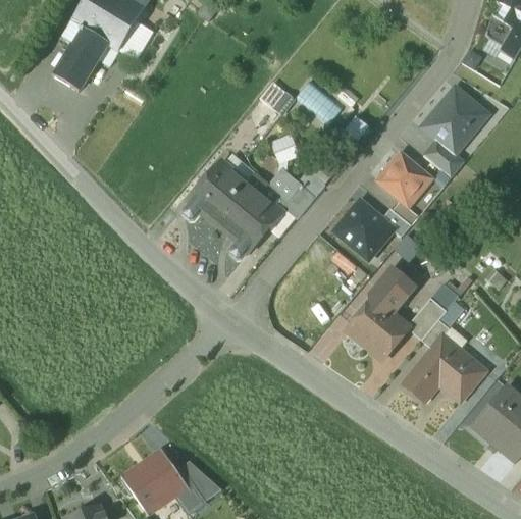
[(86,0),(72,21),(108,43),(120,51),(152,0),(86,0)]
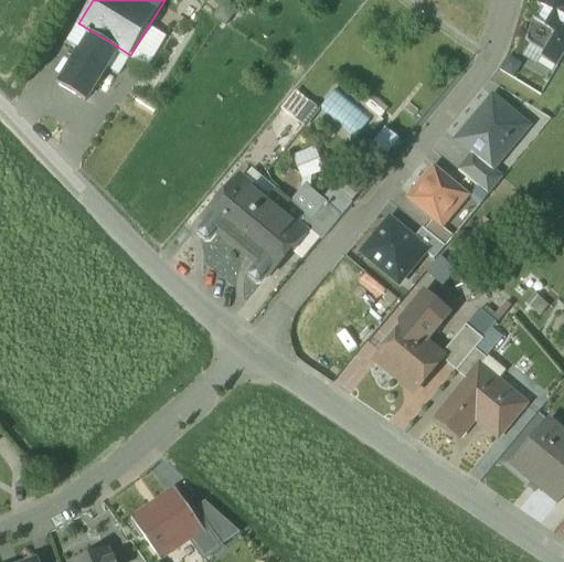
[(538,0),(538,1),(542,3),(534,16),(534,14),(527,39),(545,50),(550,53),(563,28),(563,0),(538,0)]
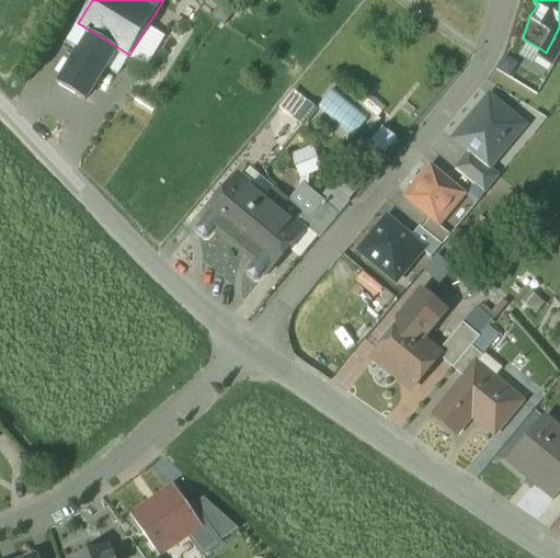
[(80,47),(60,81),(86,97),(107,64),(105,63),(116,46),(78,23),(68,40),(80,47)]
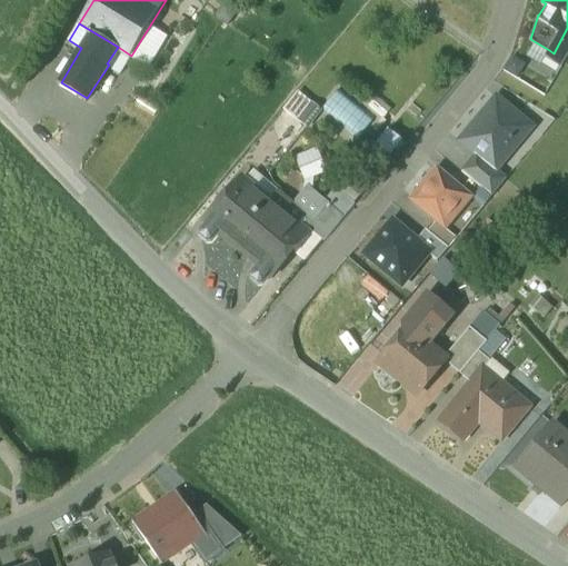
[(567,28),(554,53),(549,50),(546,55),(562,65),(567,55),(567,28)]
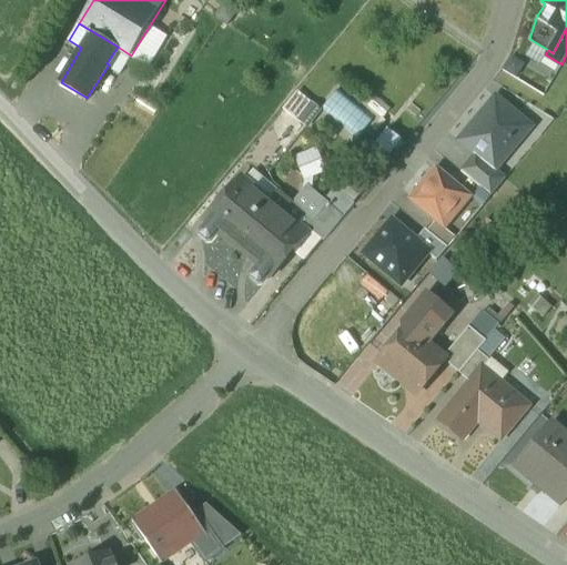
[(131,56),(118,47),(107,63),(109,64),(120,72),(131,56)]
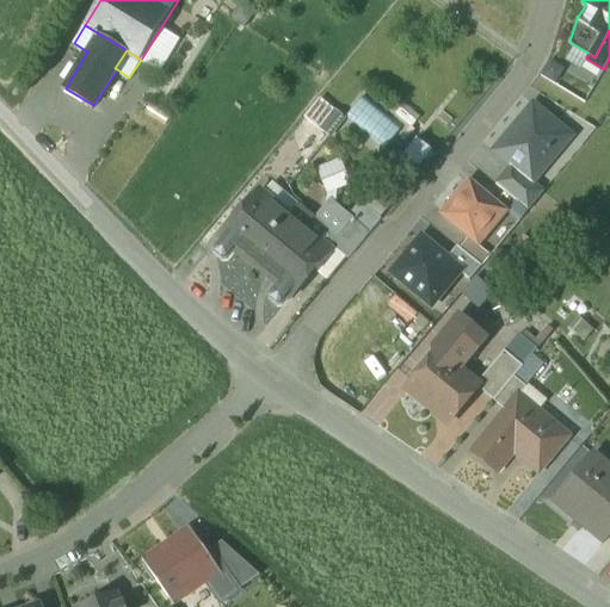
[(357,94),(346,113),(388,138),(399,119),(357,94)]
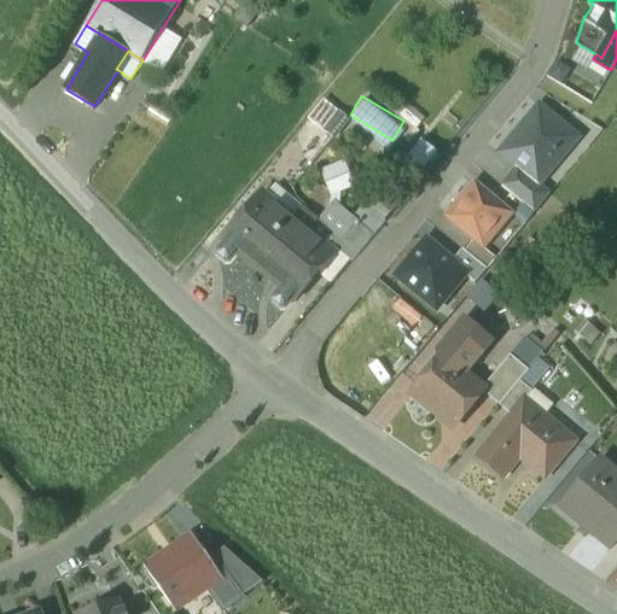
[(580,135),(541,104),(501,151),(518,165),(541,183),(580,135)]
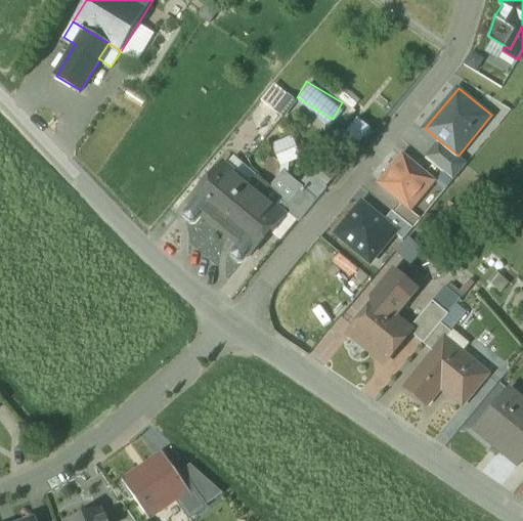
[(290,90),(278,104),(287,111),(298,97),(290,90)]
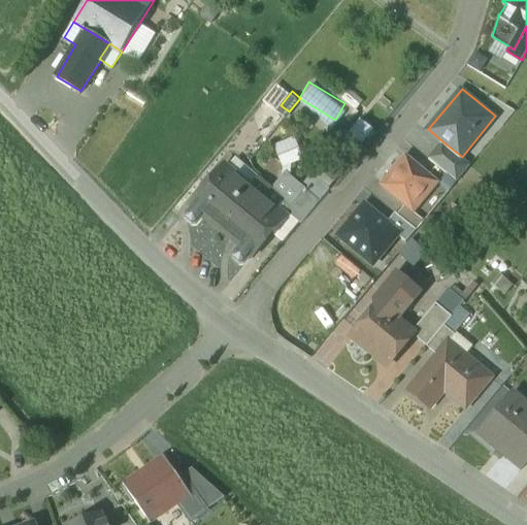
[(462,157),(442,141),(429,158),(458,181),(471,164),(462,157)]
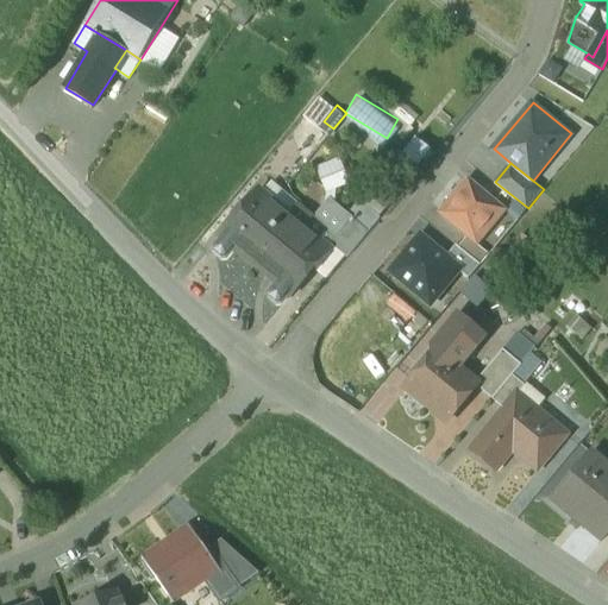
[(506,208),(468,177),(440,212),(469,234),(477,243),(506,208)]
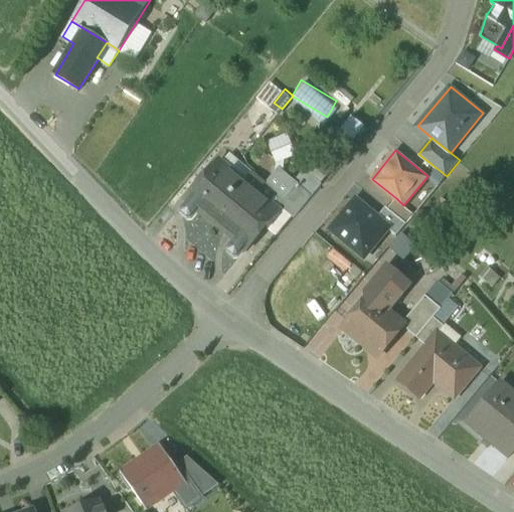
[(252,170),(231,152),(222,162),(243,180),(252,170)]
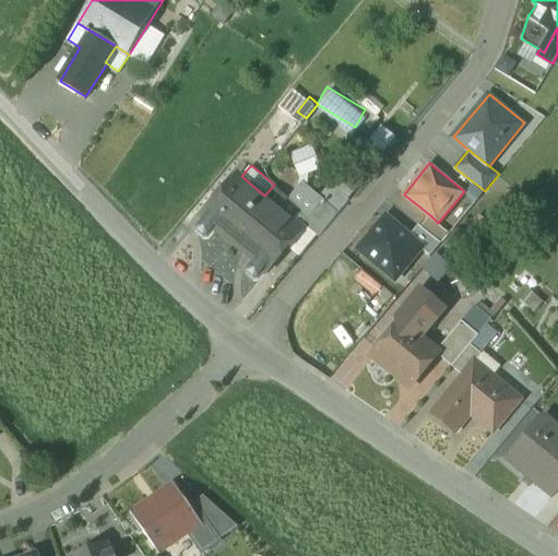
[(239,174),(205,215),(205,216),(216,225),(230,237),(264,196),(241,176),(239,174)]
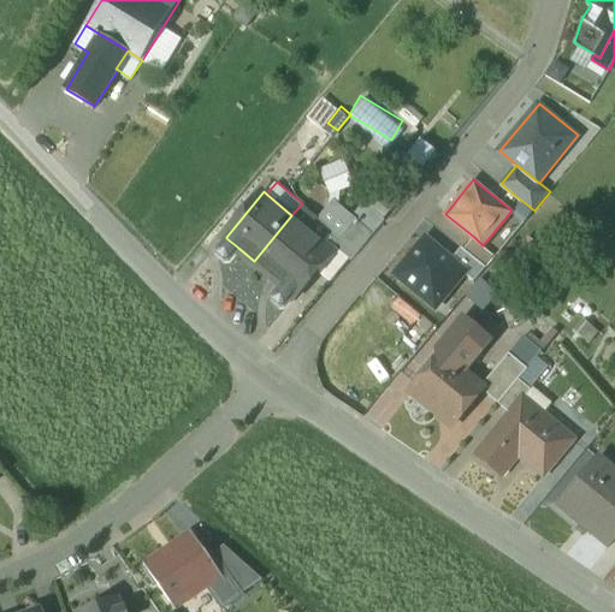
[(291,215),(333,250),(337,245),(336,244),(358,219),(336,200),(321,218),(302,203),(291,215)]
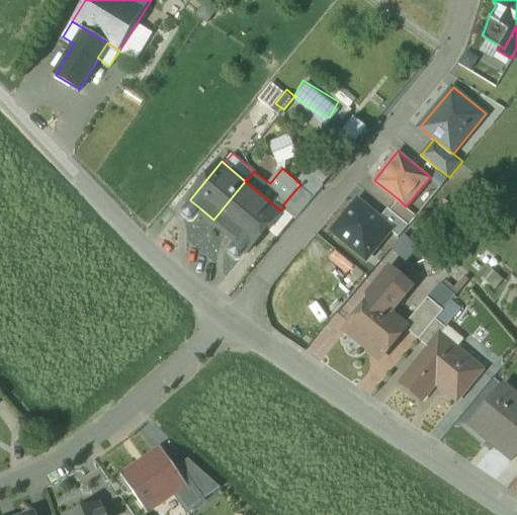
[(245,181),(213,220),(237,239),(247,247),(249,248),(280,210),(245,181)]
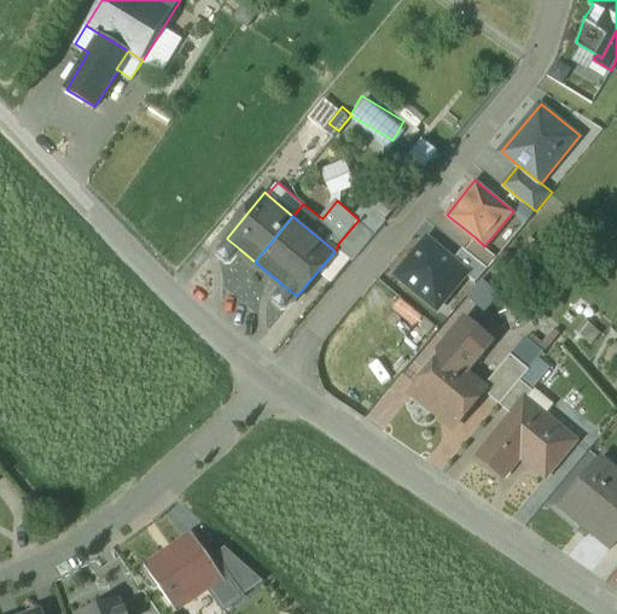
[(359,220),(337,245),(338,246),(351,258),(374,232),(359,220)]
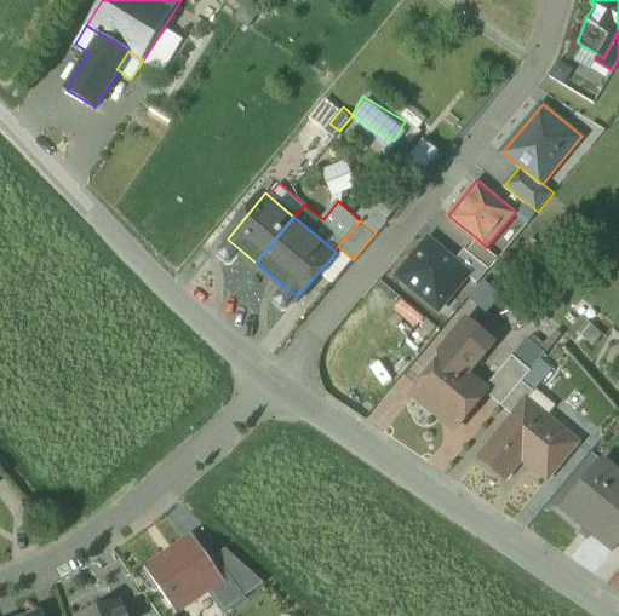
[(477,239),(468,249),(489,268),(498,257),(486,247),(477,239)]
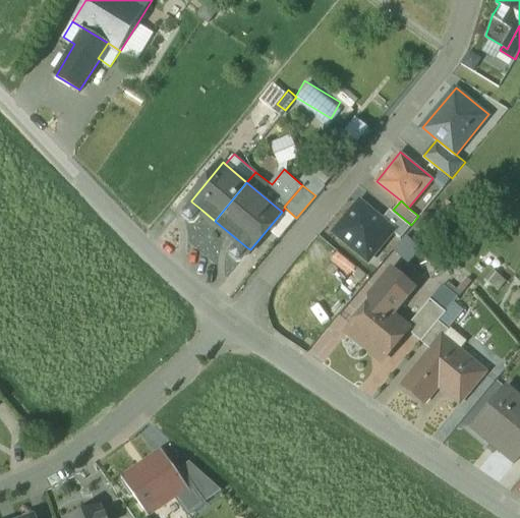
[(193,219),(201,210),(191,202),(184,210),(184,215),(189,219),(193,219)]
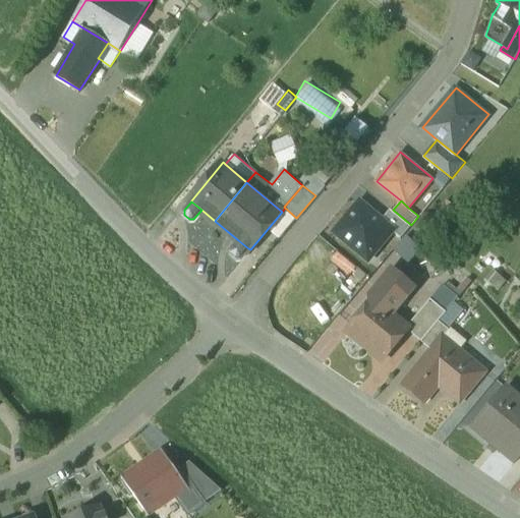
[(360,202),(336,231),(368,259),(393,230),(394,229),(382,219),(360,202)]
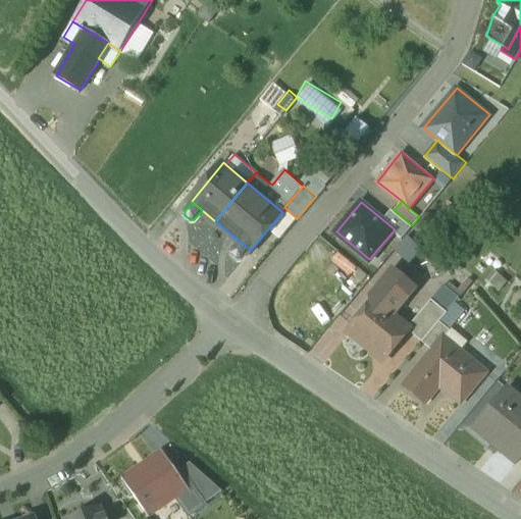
[(394,210),(392,208),(382,219),(395,229),(394,230),(402,238),(412,225),(394,210)]
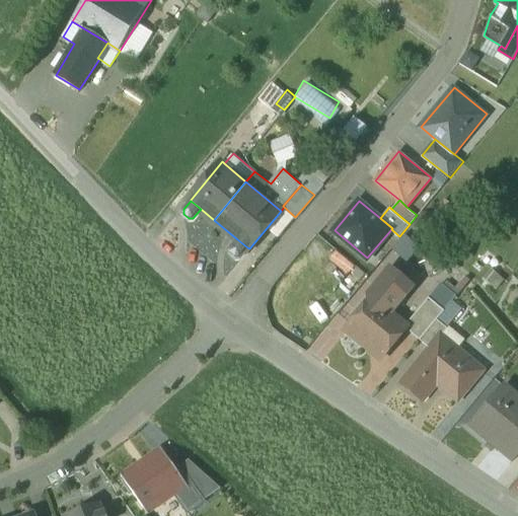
[(474,227),(485,236),(502,217),(491,208),(474,227)]
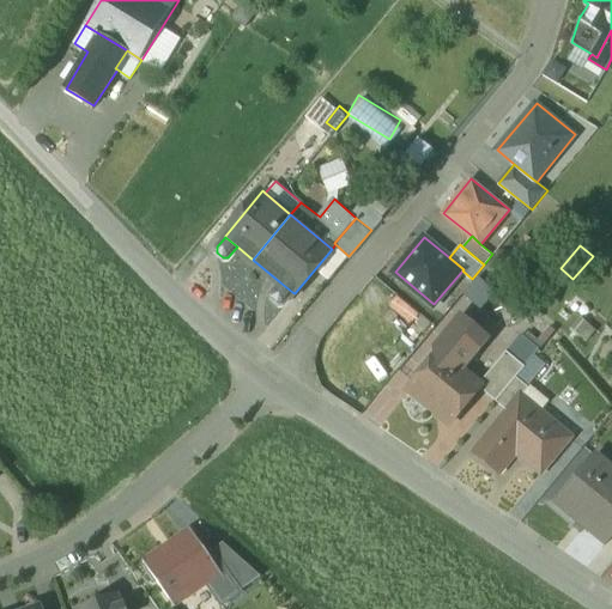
[(284,304),(292,292),(280,282),(272,292),(272,298),(278,303),(284,304)]
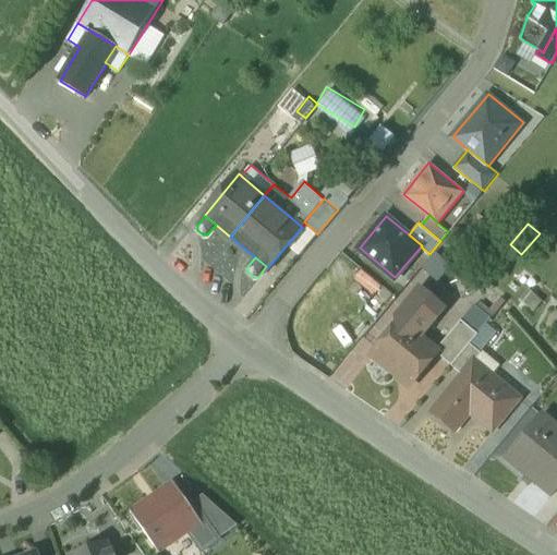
[(411,326),(421,334),(444,308),(421,289),(407,306),(407,314),(415,322),(411,326)]
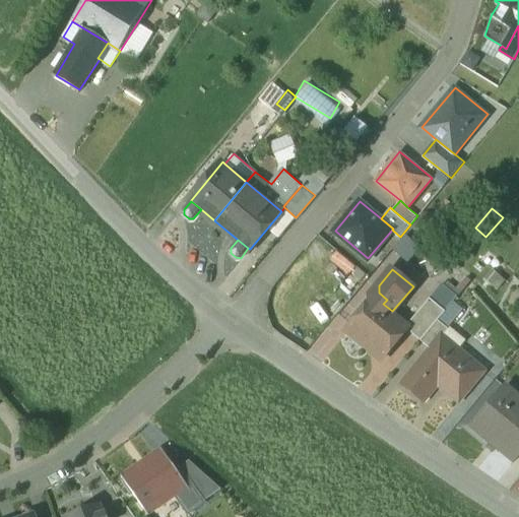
[(445,285),(457,296),(471,280),(467,276),(456,288),(448,282),(445,285)]
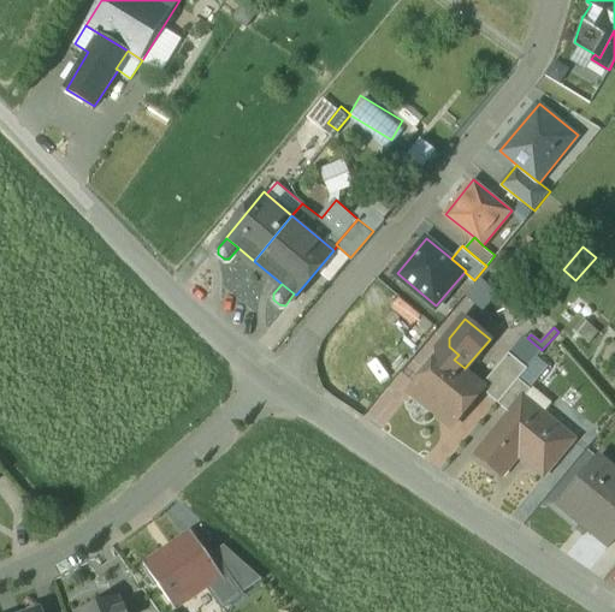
[(509,354),(526,369),(542,350),(527,338),(525,336),(509,354)]
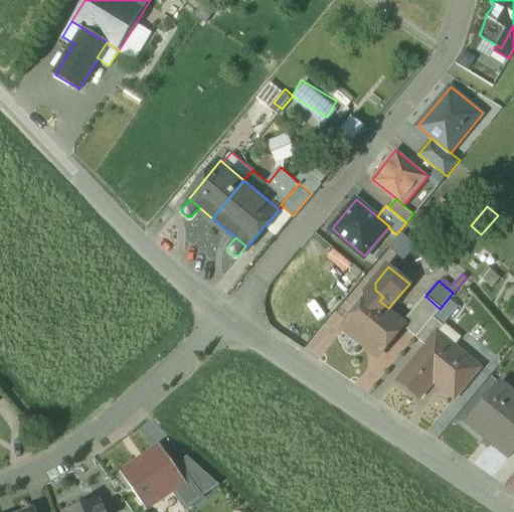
[(383,297),(375,290),(344,327),(362,342),(368,341),(381,352),(400,329),(384,315),(388,308),(379,301),(383,297)]
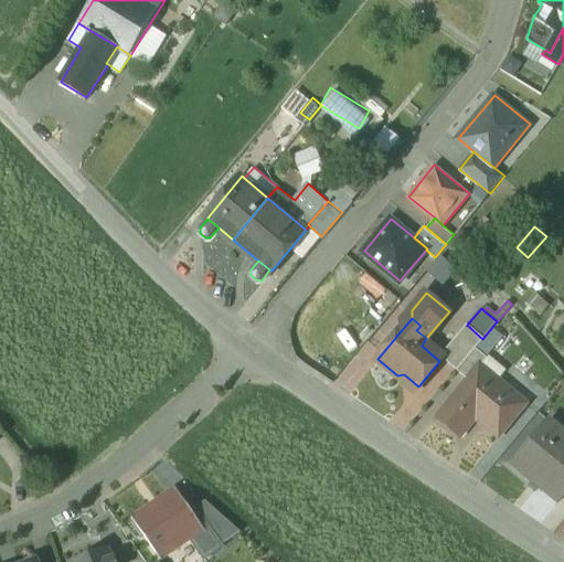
[(466,325),(440,356),(457,369),(476,347),(482,339),(466,325)]
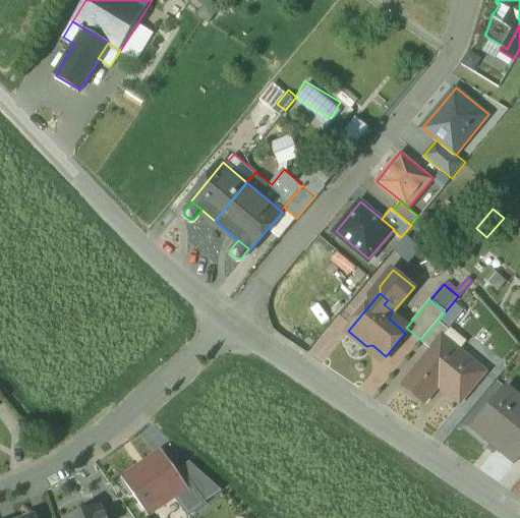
[(439,320),(421,340),(430,348),(442,335),(443,335),(449,328),(439,320)]
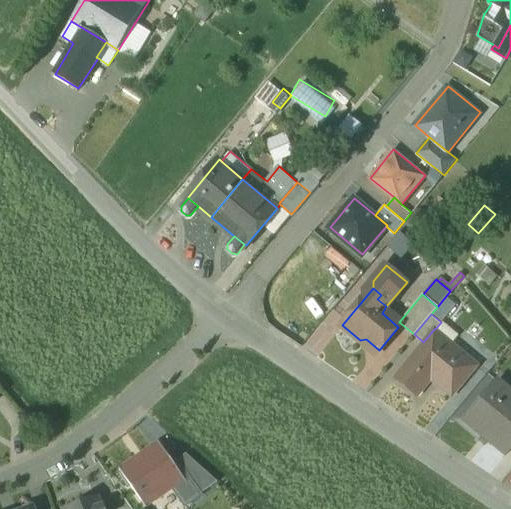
[(435,329),(434,329),(423,342),(396,376),(417,394),(431,377),(453,394),(477,363),(435,329)]
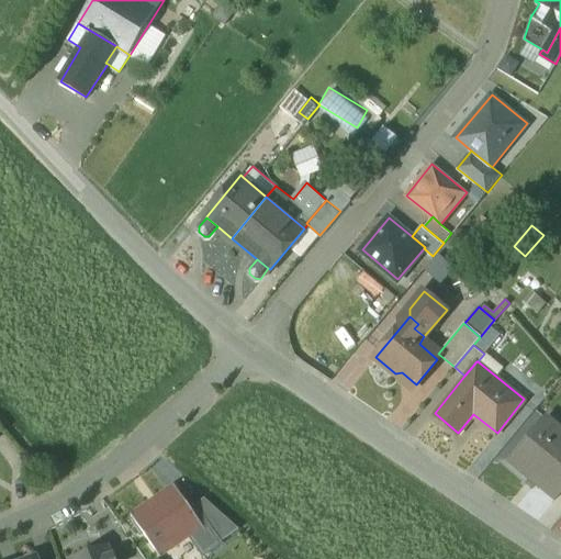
[(560,427),(546,415),(515,453),(542,474),(537,481),(556,496),(560,490),(560,427)]
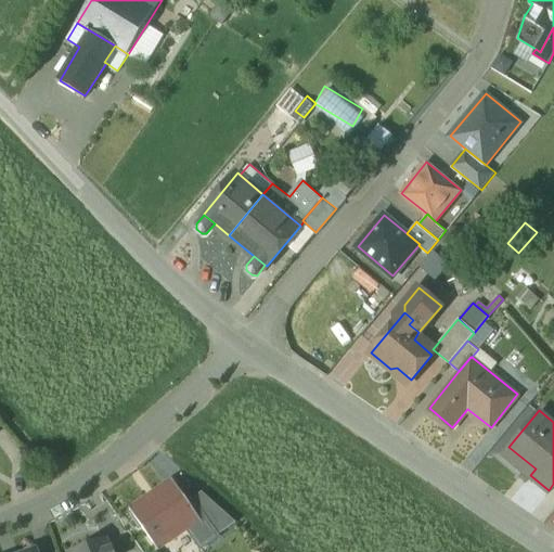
[(188,499),(172,477),(171,477),(171,478),(131,506),(130,506),(132,511),(130,512),(140,525),(142,524),(158,548),(189,527),(202,546),(218,535),(215,530),(191,497),(188,499)]
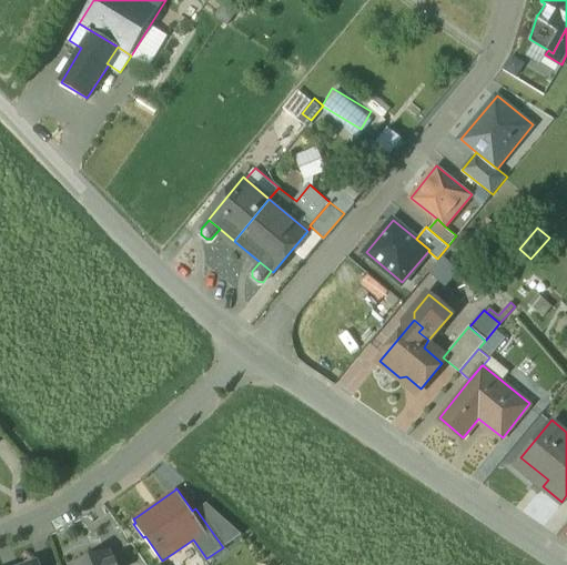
[(195,508),(220,543),(240,528),(208,500),(195,508)]
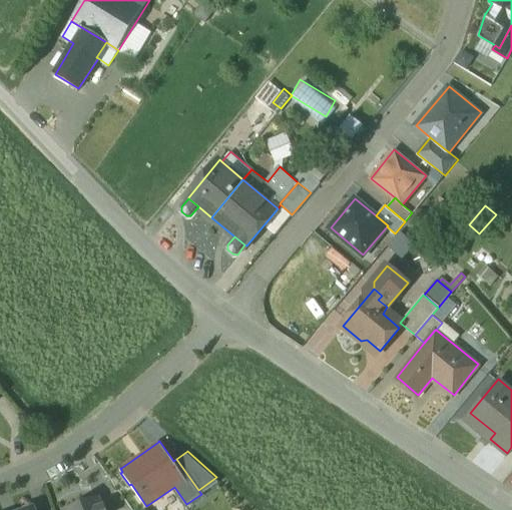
[(102,509),(98,499),(69,509),(102,509)]
